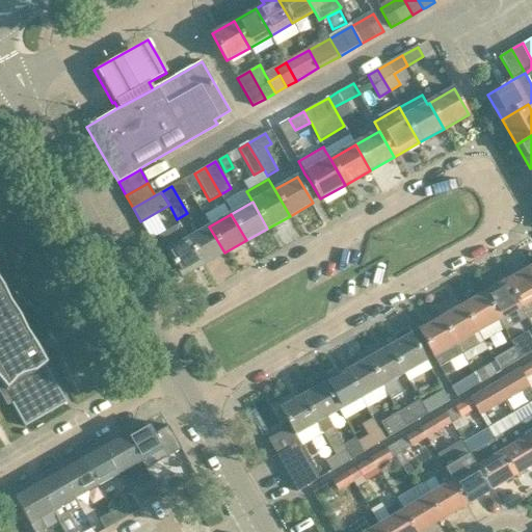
[(168,230),(151,240),(173,277),(179,274),(181,277),(204,265),(188,238),(180,223),(168,230)]
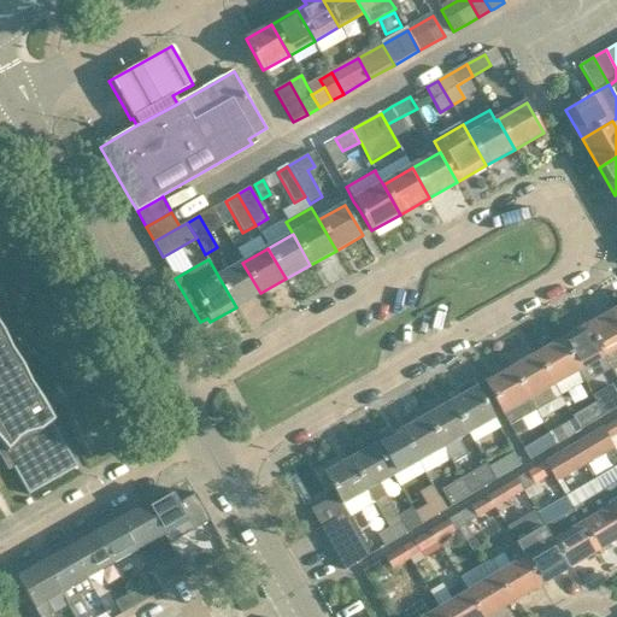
[(242,263),(218,276),(236,307),(260,293),(242,263)]
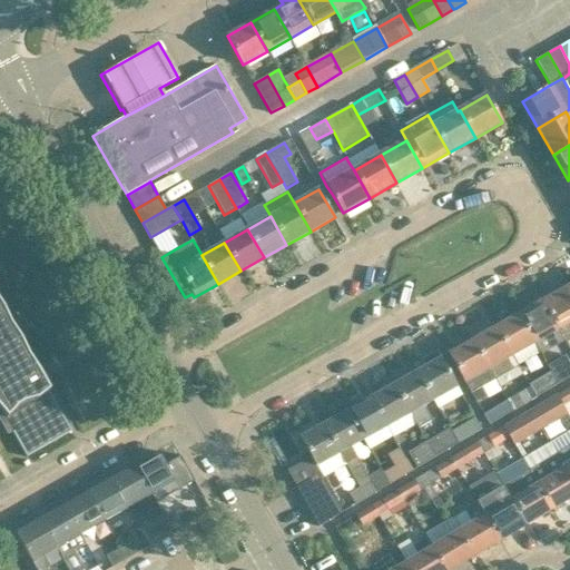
[(569,341),(569,323),(569,322),(569,295),(566,287),(542,301),(559,330),(563,338),(567,343),(569,341)]
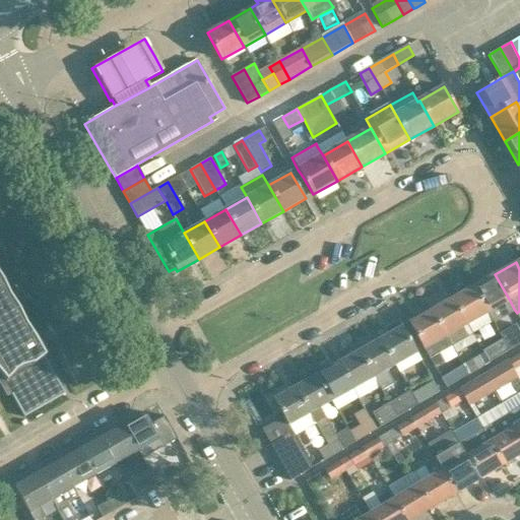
[(510,301),(495,274),(473,285),(489,313),(499,307),(504,315),(514,309),(510,301)]
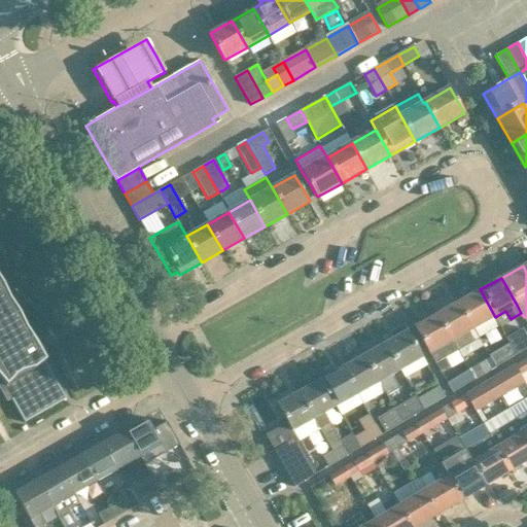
[(480,289),(459,302),(473,328),(495,317),(480,289)]
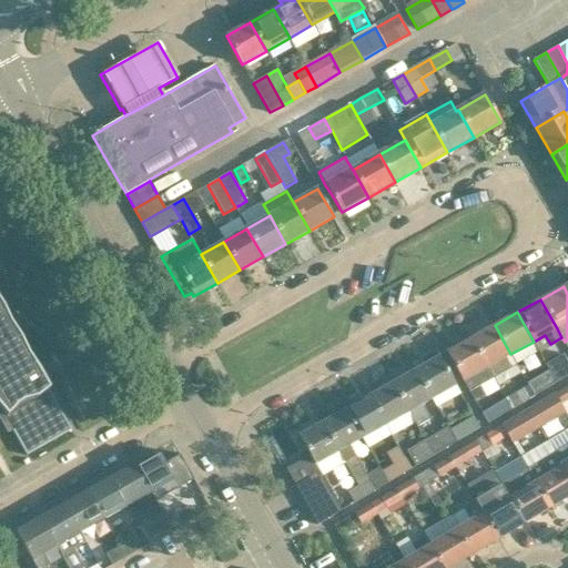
[(38,371),(32,374),(0,316),(0,407),(27,455),(72,430),(38,371)]
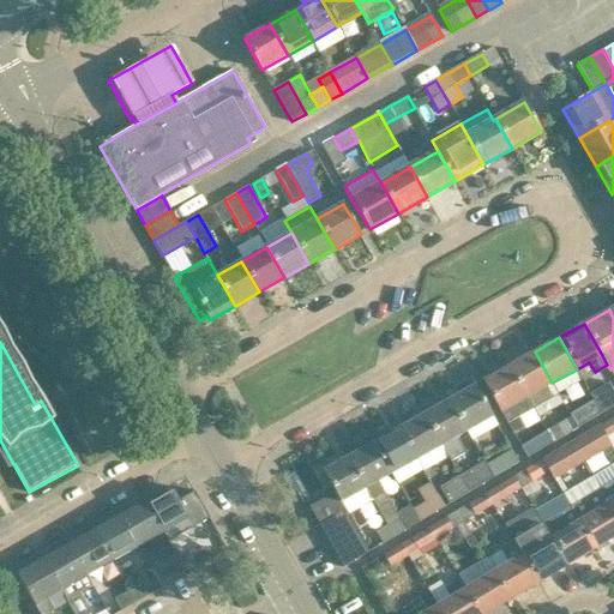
[(552,383),(535,351),(509,366),(533,409),(559,395),(552,383)]
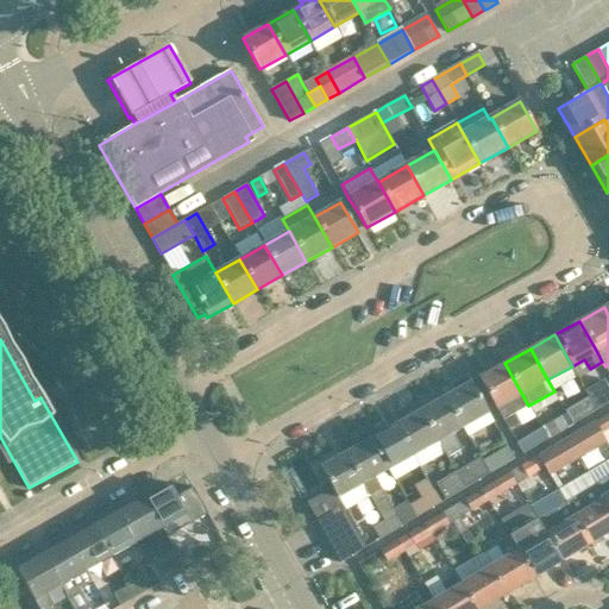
[(479,377),(497,409),(508,429),(520,422),(515,414),(528,406),(504,363),(479,377)]
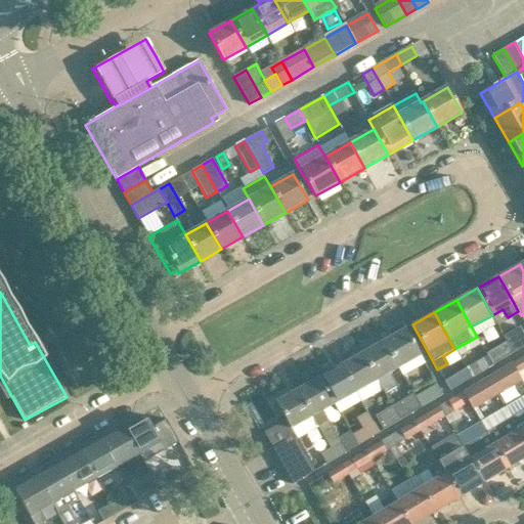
[(389,331),(392,337),(382,342),(397,368),(421,356),(401,322),(400,323),(401,324),(389,331)]
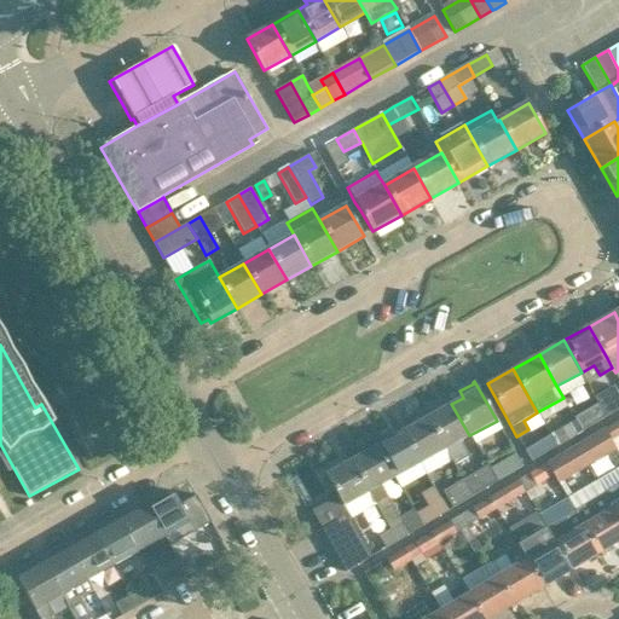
[(596,398),(600,404),(607,417),(618,410),(618,392),(615,387),(596,398)]
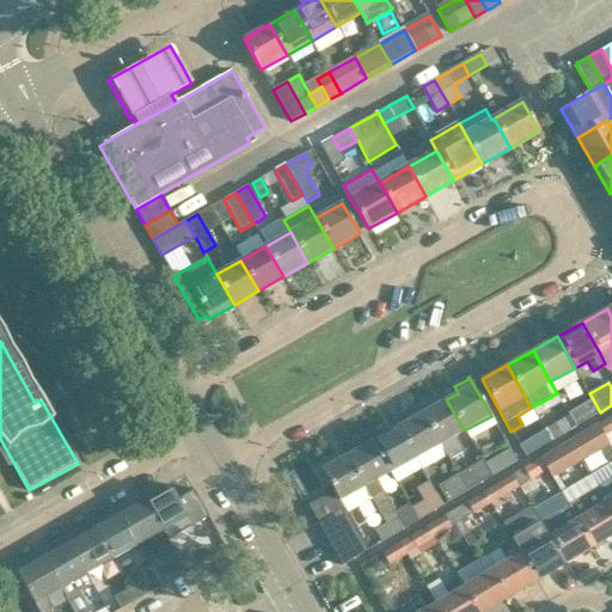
[(446,399),(422,414),(440,444),(450,460),(464,452),(454,436),(464,430),(446,399)]
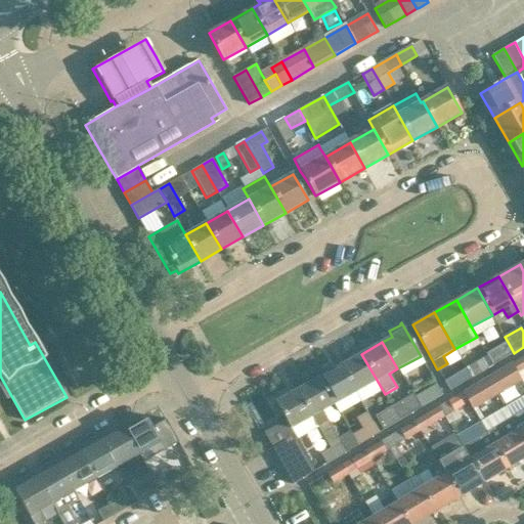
[(486,354),(493,365),(514,353),(508,342),(486,354)]
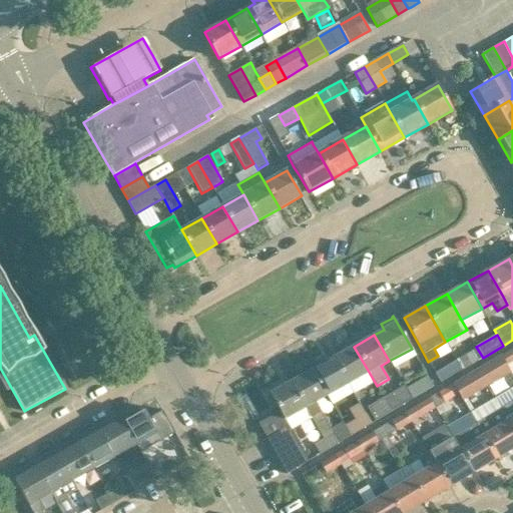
[(354,347),(333,359),(348,385),(369,372),(354,347)]
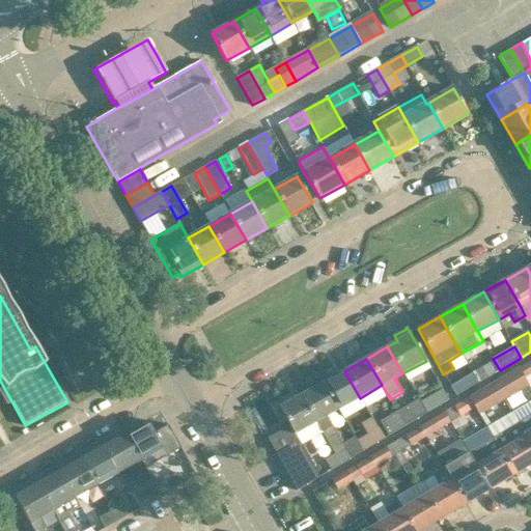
[(530,373),(530,360),(518,368),(524,379),(530,373)]
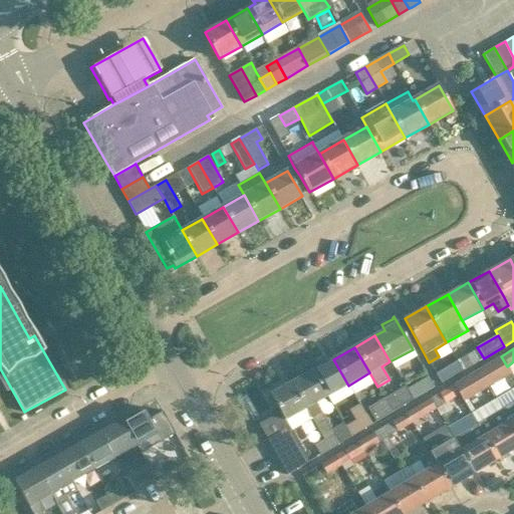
[(473,352),(457,361),(462,371),(479,361),(473,352)]
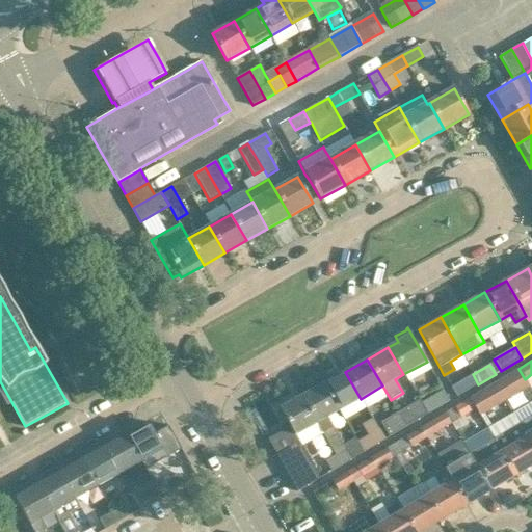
[(531,390),(525,379),(519,369),(494,383),(505,401),(524,391),(531,403),(512,415),(519,425),(531,447),(531,390)]
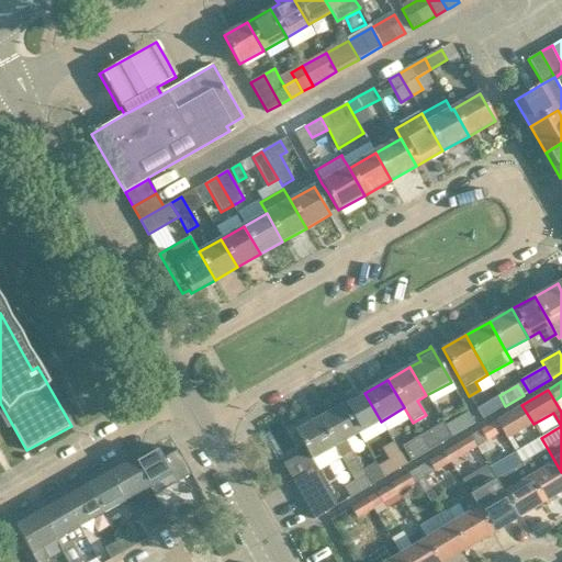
[(359,434),(381,422),(364,393),(341,405),(359,434)]
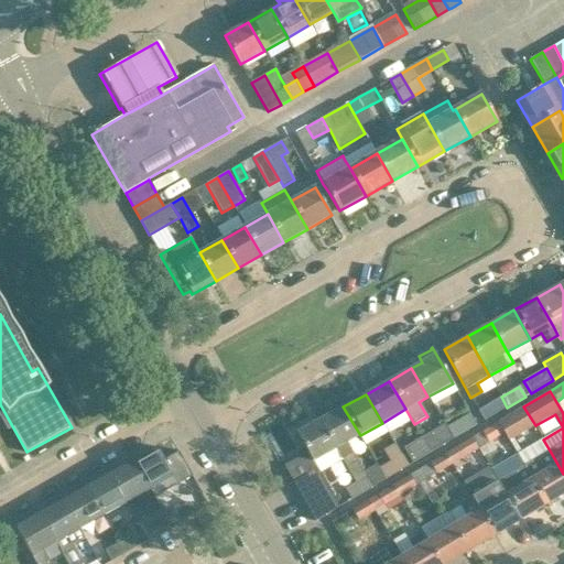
[(507,408),(501,397),(478,410),(485,421),(507,408)]
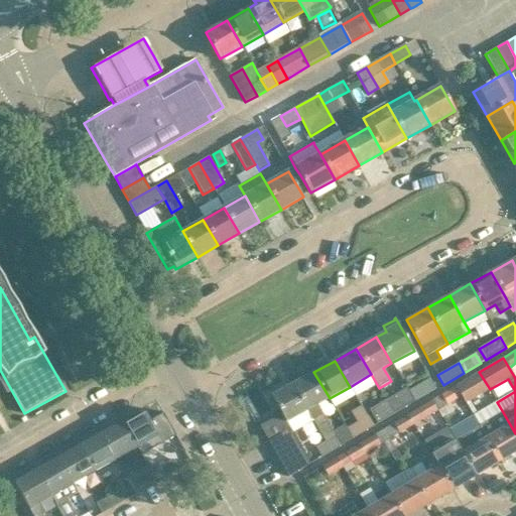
[(330,398),(313,372),(292,384),(307,410),(326,441),(332,452),(342,445),(335,431),(333,432),(317,405),(330,398)]
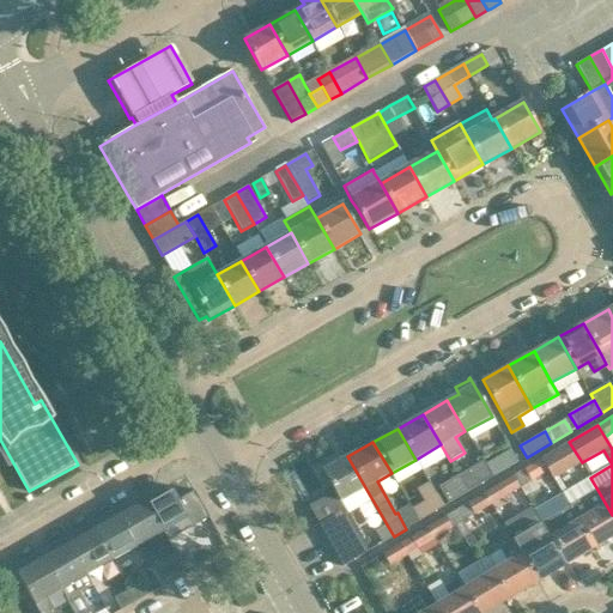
[(582,462),(569,442),(541,459),(548,472),(553,480),(582,462)]
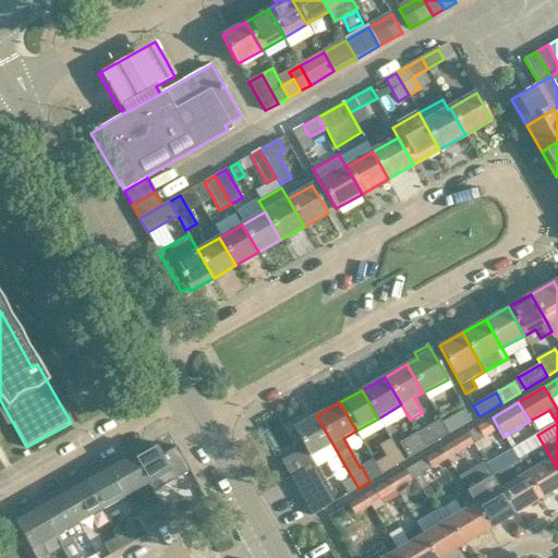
[(448,435),(472,421),(464,409),(443,422),(440,420),(439,420),(448,435)]
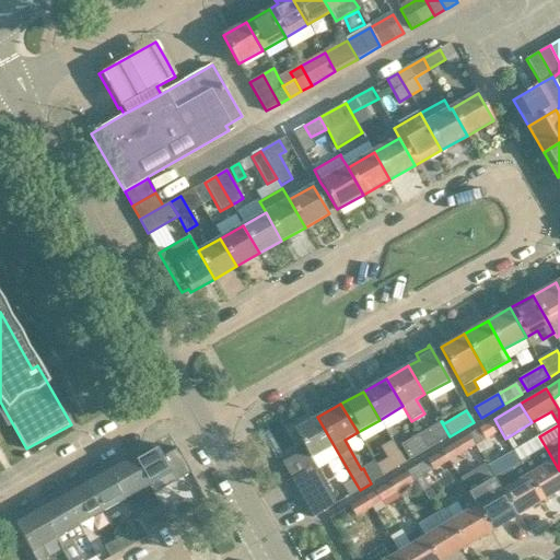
[(282,463),(313,517),(337,503),(312,458),(334,445),(317,417),(294,430),(305,450),(282,463)]
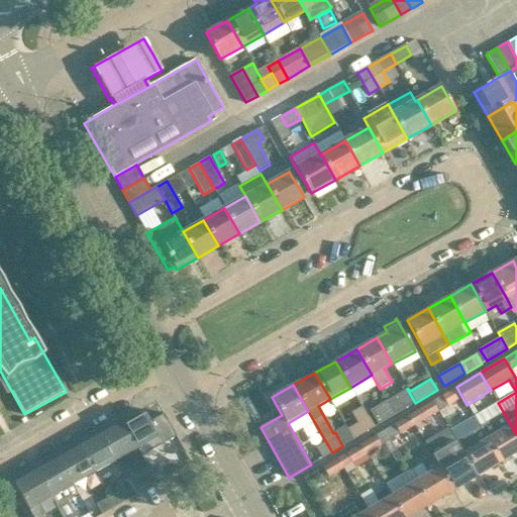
[(433,401),(439,411),(444,419),(456,412),(451,404),(462,398),(456,387),(433,401)]
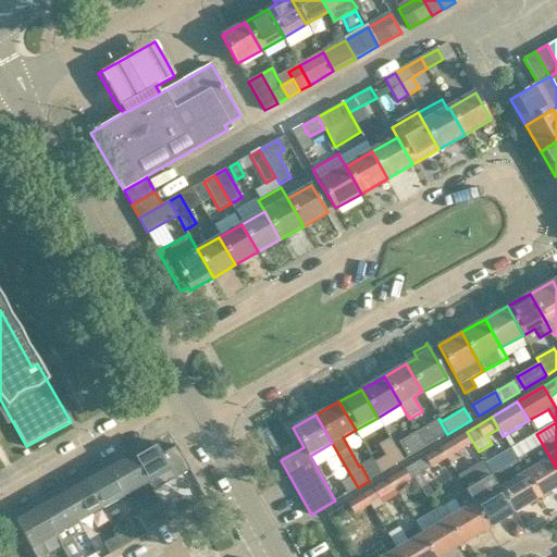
[(447,434),(438,419),(417,432),(425,447),(447,434)]
